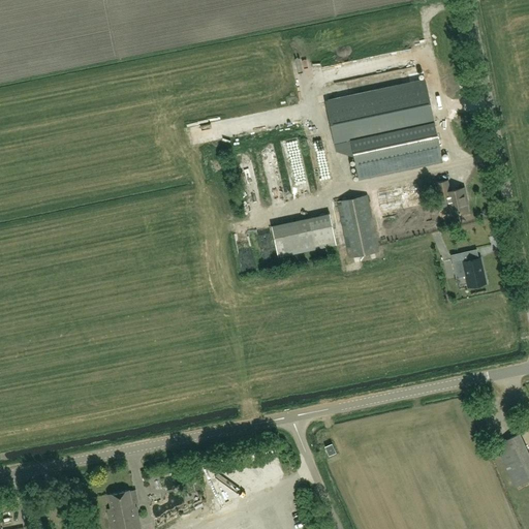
[(377,58),(383,73),(392,70),(385,55),(377,58)]
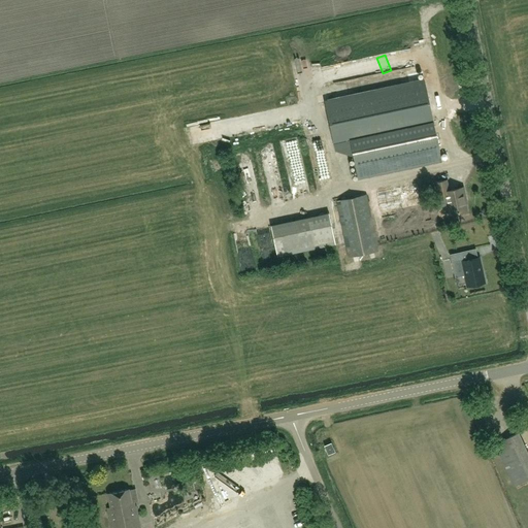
[(351,146),(358,179),(441,162),(433,122),(424,78),(324,100),(334,150),(351,146)]
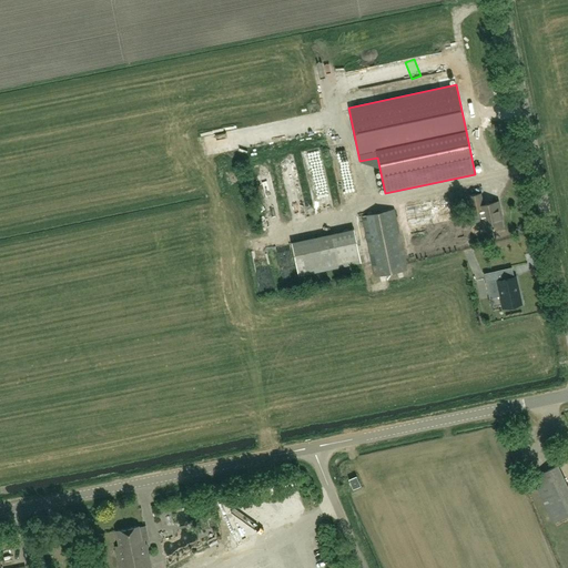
[(315,150),(317,166),(326,165),(324,149),(315,150)]
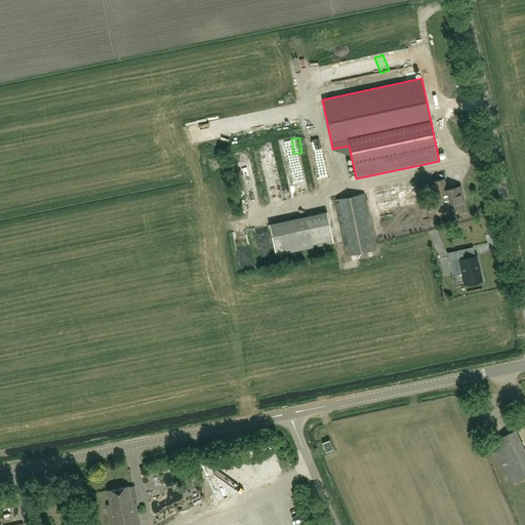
[(291,143),(282,144),(286,168),(294,166),(291,143)]
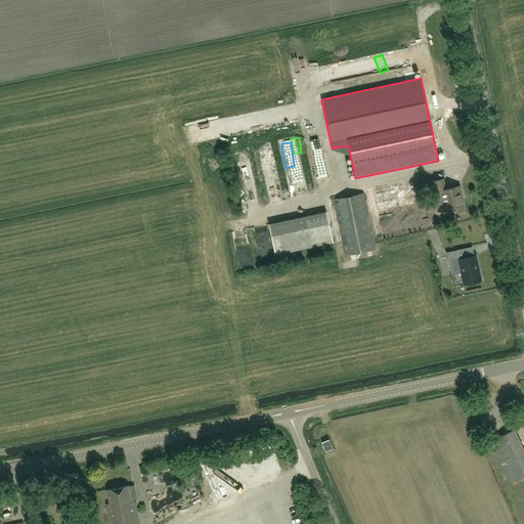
[(325,146),(310,150),(312,157),(326,154),(325,146)]
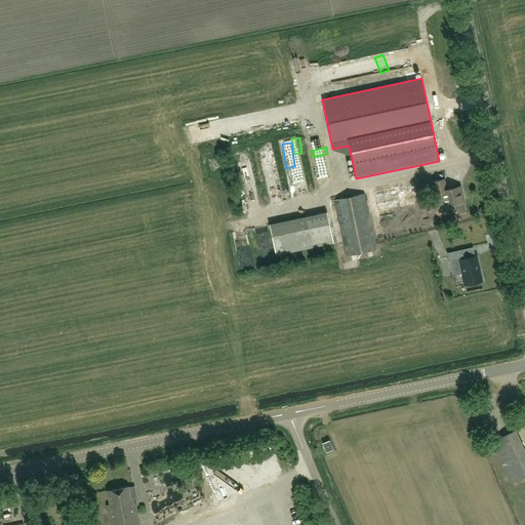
[(444,178),(433,182),(436,197),(443,195),(447,212),(465,209),(462,198),(463,197),(461,186),(446,189),(444,178)]
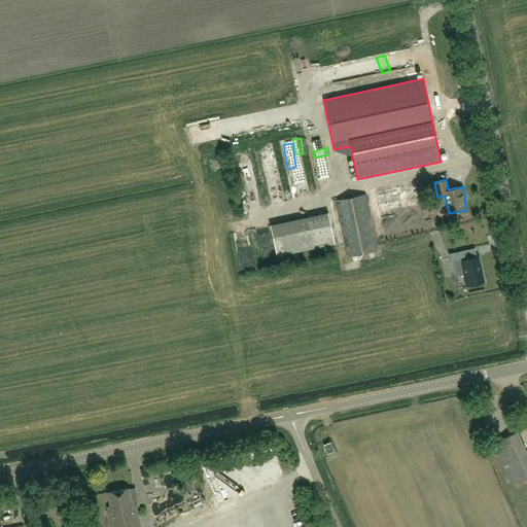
[(380,212),(418,204),(414,184),(376,192),(380,212)]
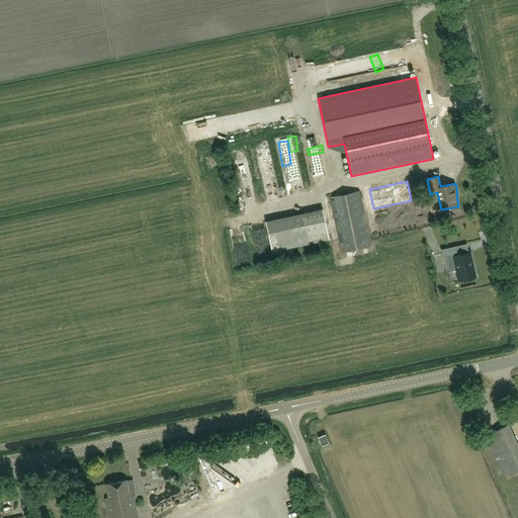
[(371,246),(359,191),(332,197),(343,252),(371,246)]
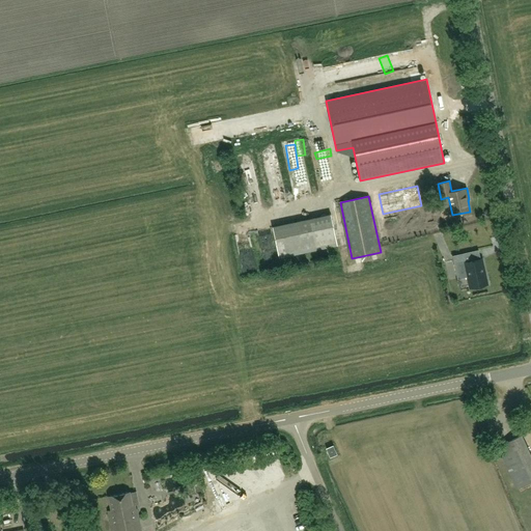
[(277,247),(336,239),(332,213),(274,221),(277,247)]
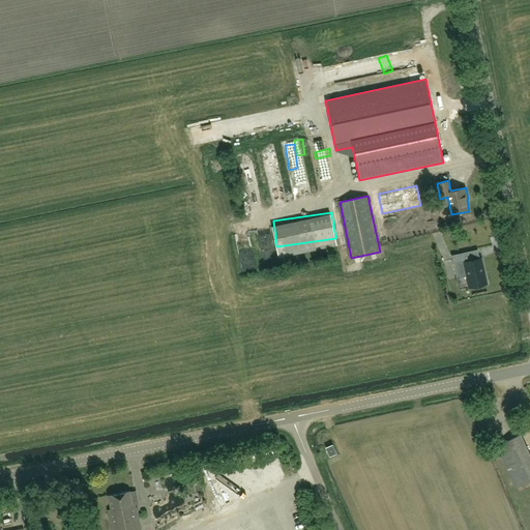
[(395,228),(405,225),(403,215),(392,218),(395,228)]
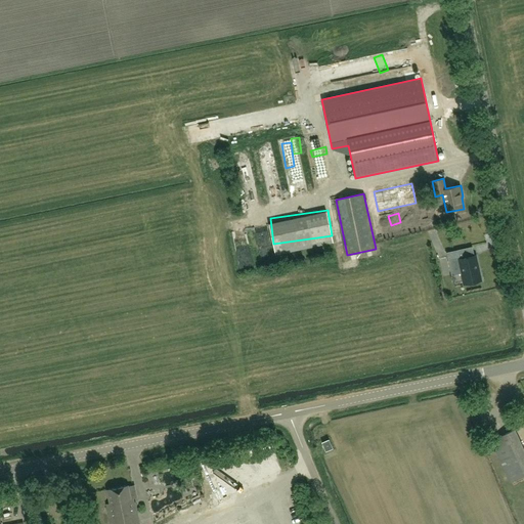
[(481,280),(476,255),(459,258),(457,254),(447,256),(450,271),(460,269),(464,285),(481,280)]
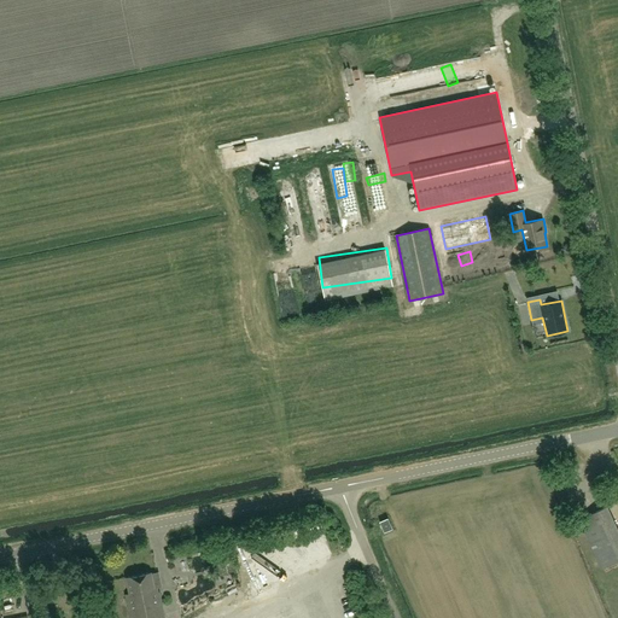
[(617,530),(607,506),(579,519),(602,567),(617,559),(617,530)]
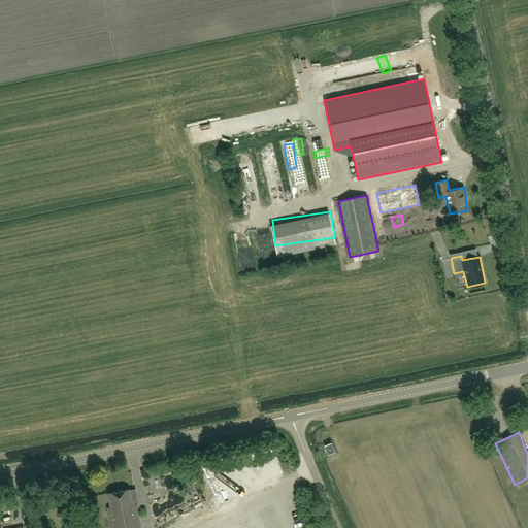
[(325,446),(329,454),(334,452),(331,443),(325,446)]
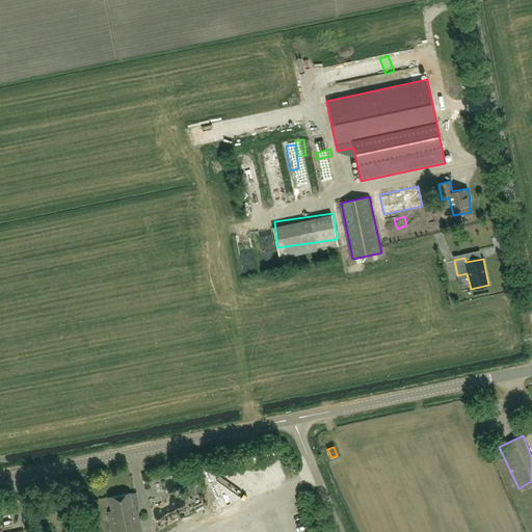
[(197,491),(206,488),(203,481),(194,484),(197,491)]
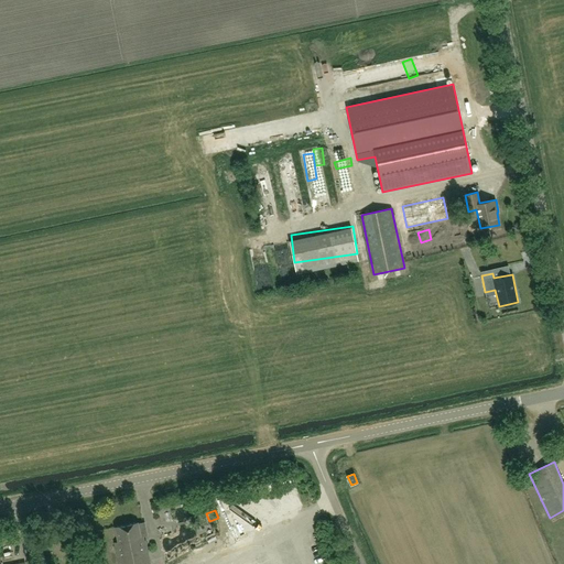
[(118,541),(115,542),(116,546),(115,546),(118,563),(150,563),(145,540),(142,541),(138,522),(115,527),(118,541)]
